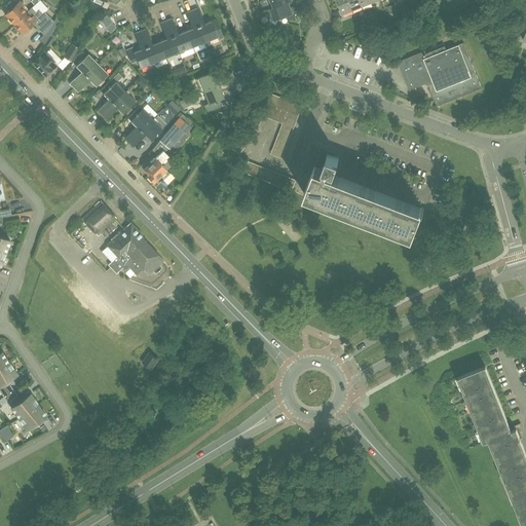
[(270,8),(289,1),(289,2),(293,0),(292,0),(267,0),(270,8)]
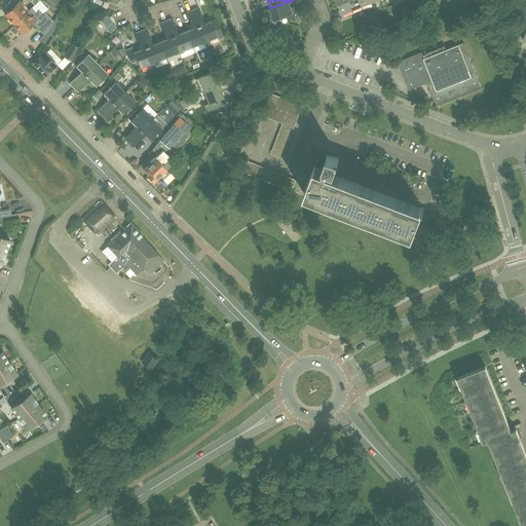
[(336,0),(340,9),(342,13),(352,9),(347,0),(336,0)]
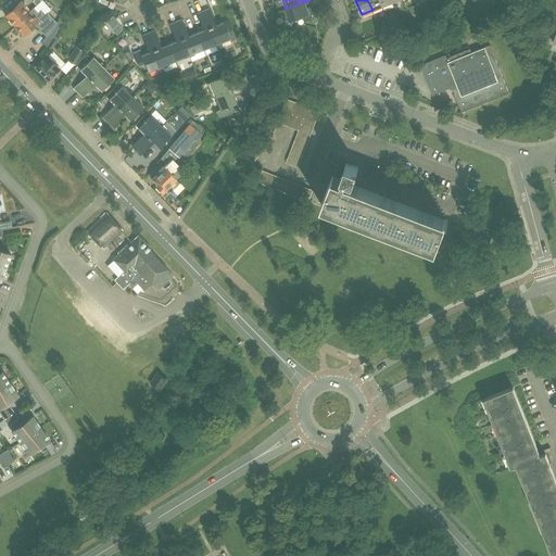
[(367,0),(373,10),(382,7),(379,0),(367,0)]
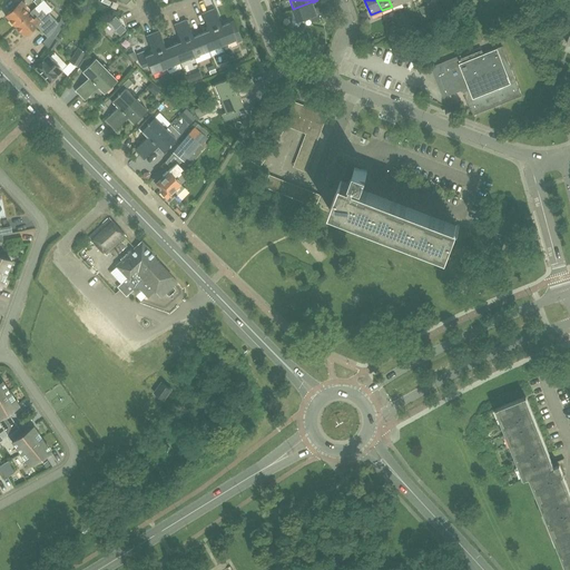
[(5,16),(15,26),(28,12),(23,8),(26,6),(21,1),(5,16)]
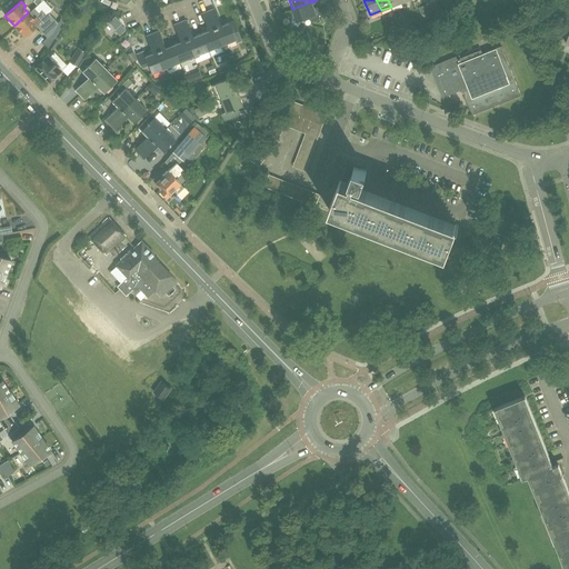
[(329,16),(326,6),(319,9),(319,6),(315,8),(312,2),(312,1),(292,9),(292,26),(298,27),(301,22),(300,20),(310,17),(311,22),(329,16)]
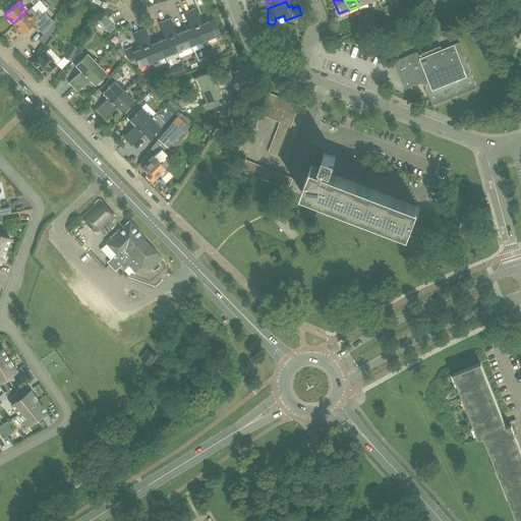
[(25,12),(25,11),(13,23),(22,33),(33,23),(43,34),(46,31),(53,20),(44,11),(42,13),(38,9),(35,11),(31,7),(25,12)]
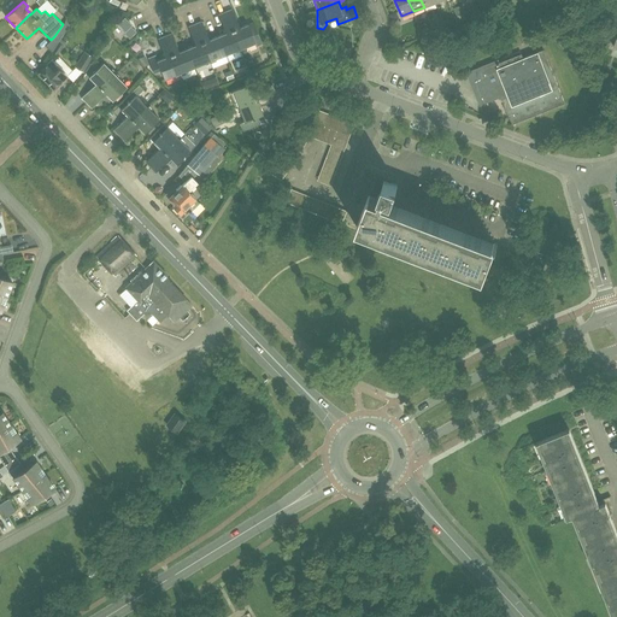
[(253,22),(247,24),(239,28),(231,9),(224,12),(240,50),(254,43),(256,46),(262,43),(253,22)]
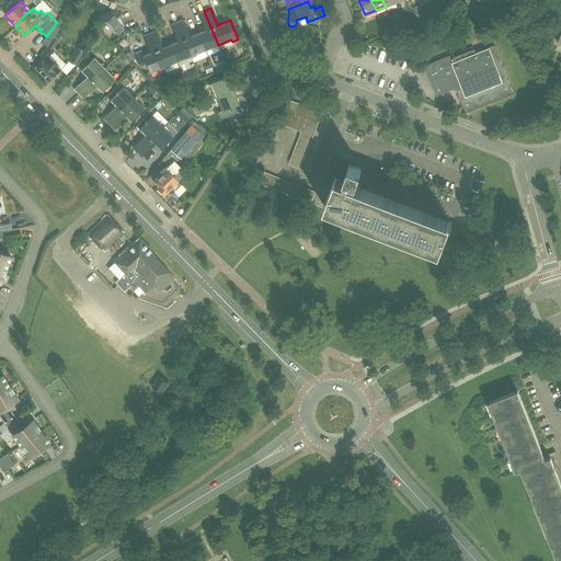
[(418,20),(424,16),(422,11),(422,12),(420,8),(414,11),(416,14),(415,14),(418,20)]
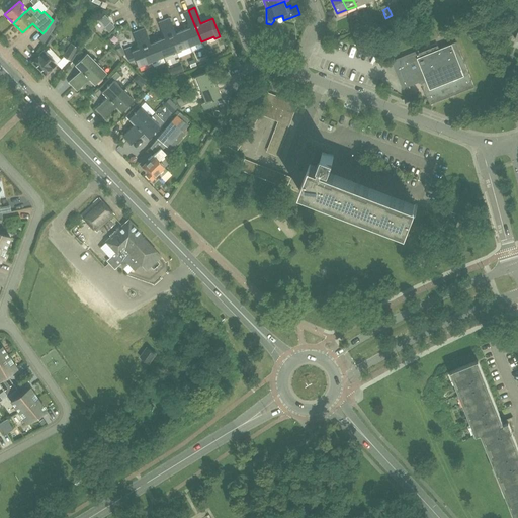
[(189,27),(182,30),(188,47),(201,41),(188,10),(183,12),(189,27)]
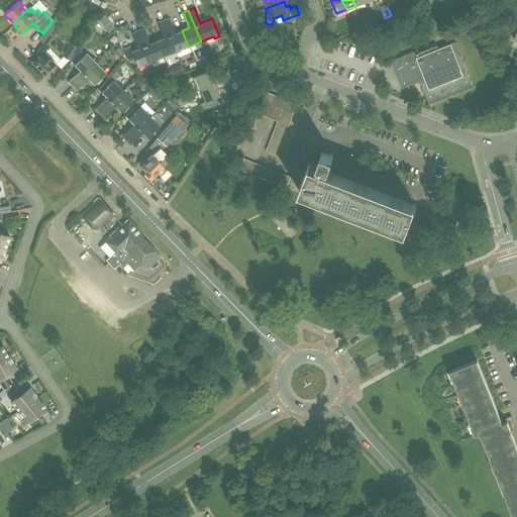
[(114,26),(109,22),(110,21),(104,15),(99,20),(104,26),(104,28),(108,32),(114,26)]
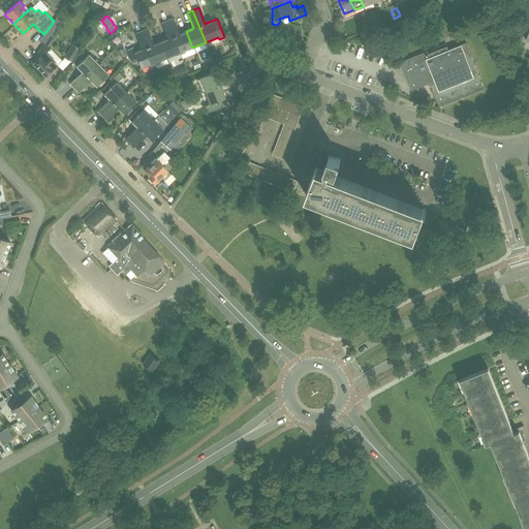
[(173,18),(166,21),(180,53),(192,48),(186,31),(179,34),(173,18)]
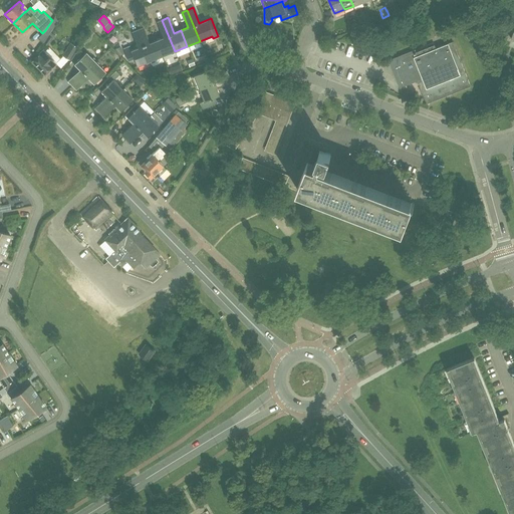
[(163,37),(156,40),(162,56),(175,51),(162,20),(157,22),(163,37)]
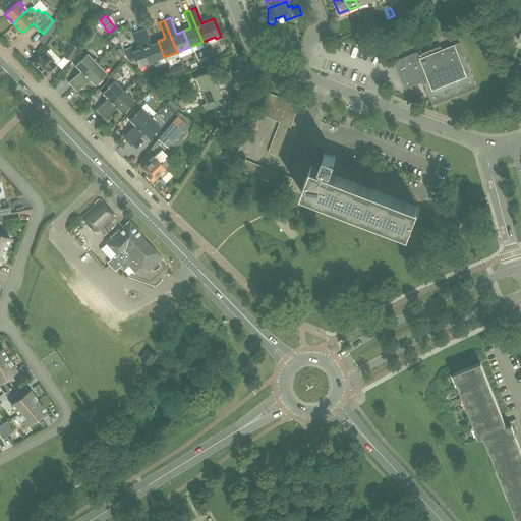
[(145,29),(138,31),(152,62),(164,57),(158,41),(151,44),(145,29)]
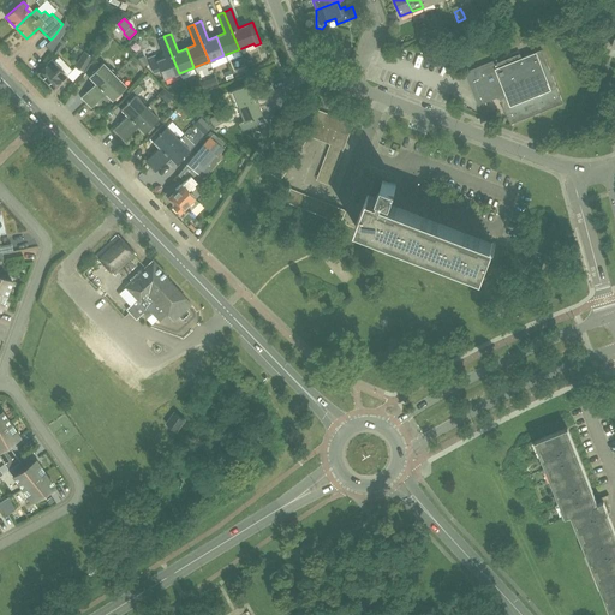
[(163,79),(179,73),(163,36),(157,39),(165,57),(156,60),(155,55),(147,58),(154,73),(160,71),(163,79)]
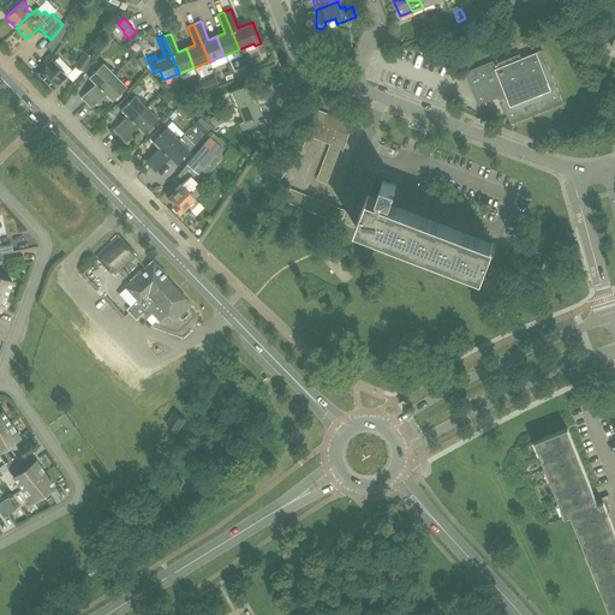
[(52,52),(54,53),(57,54),(65,43),(59,40),(52,52)]
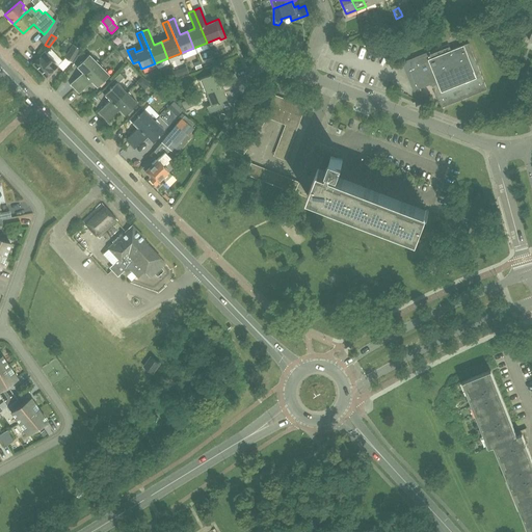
[(80,43),(74,40),(64,57),(71,60),(80,43)]
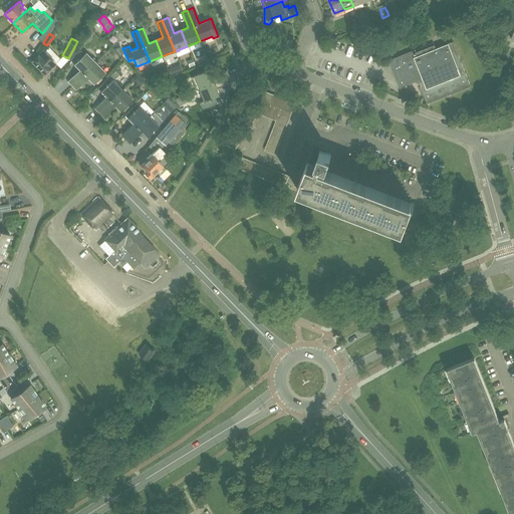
[(212,46),(219,44),(217,38),(210,40),(212,46)]
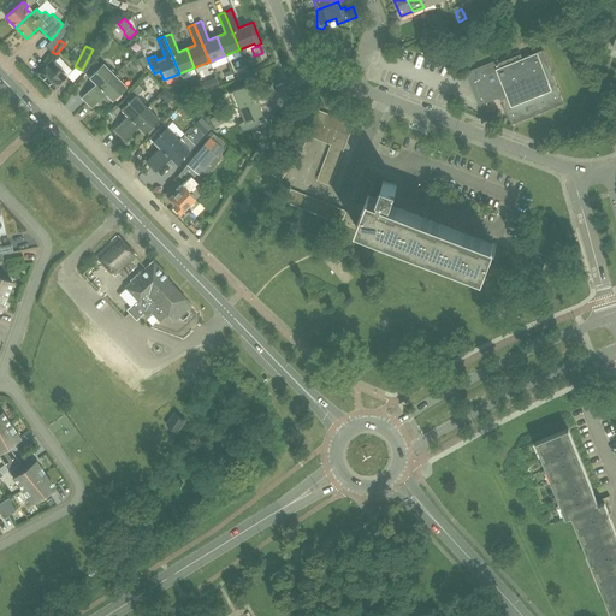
[(543,49),(538,52),(522,58),(521,54),(502,61),(525,119),(564,102),(543,49)]
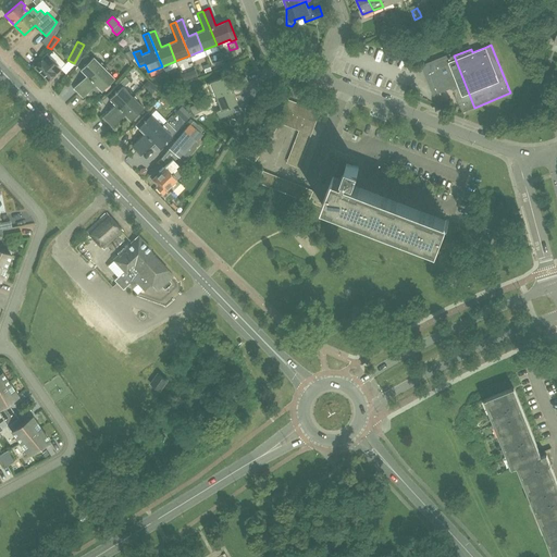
[(134,58),(132,54),(131,51),(131,50),(125,53),(130,60),(134,58)]
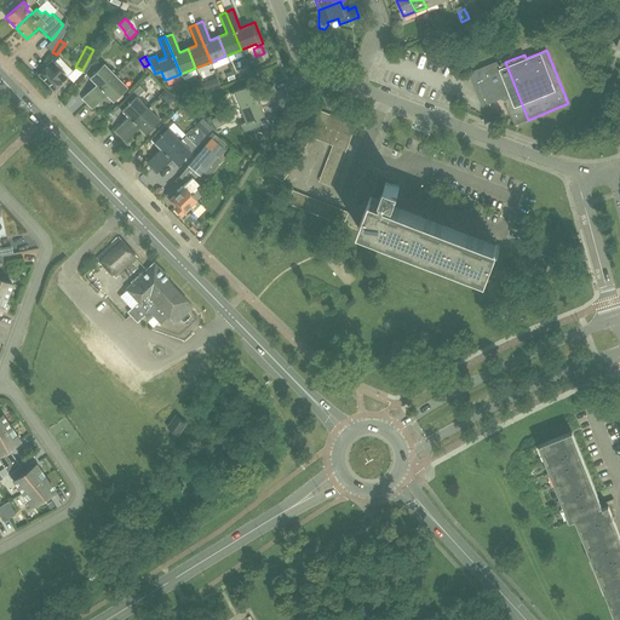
[(53,90),(68,76),(52,59),(38,74),(53,90)]
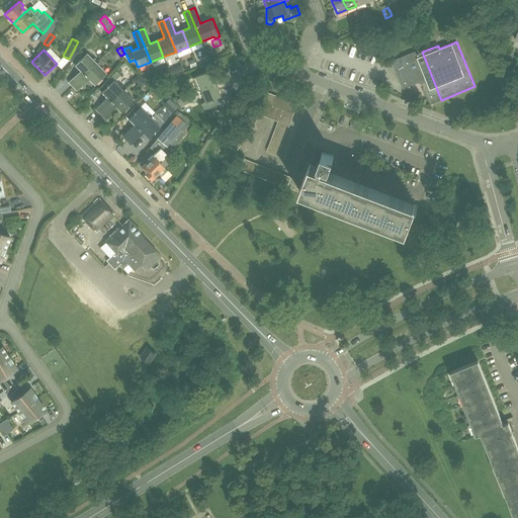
[(403,87),(421,80),(430,104),(441,100),(422,52),(419,53),(418,51),(392,61),(403,87)]
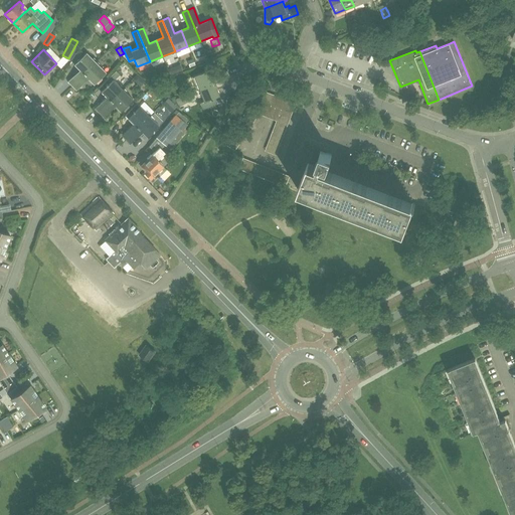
[(67,81),(72,86),(91,66),(96,62),(86,52),(73,64),(79,69),(67,81)]
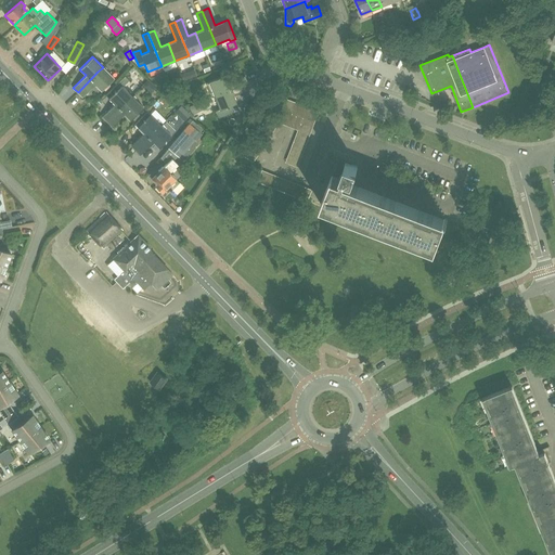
[(103,89),(114,78),(103,67),(98,72),(78,92),(82,97),(94,85),(101,90),(103,89)]
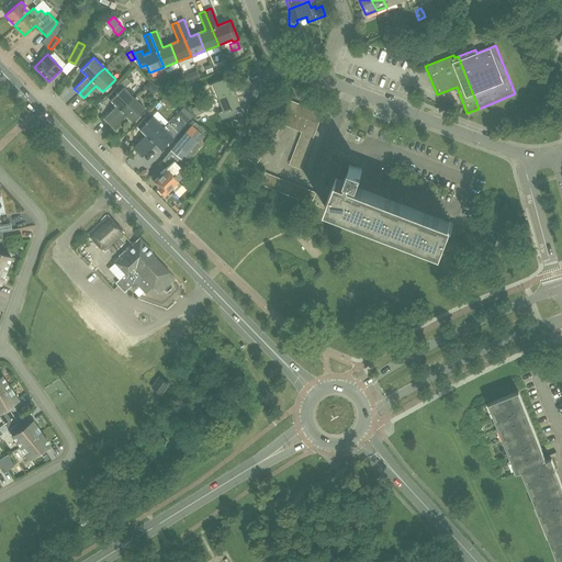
[(155,75),(158,82),(172,76),(169,68),(155,75)]
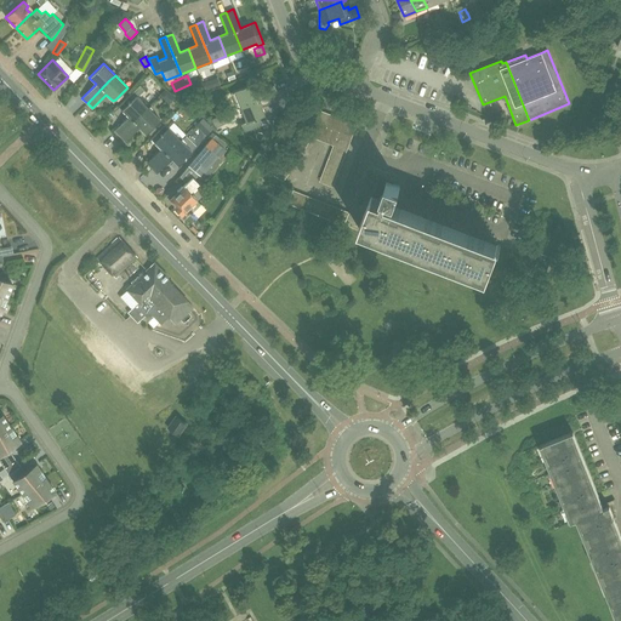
[(211,80),(203,83),(203,84),(205,91),(214,87),(214,86),(211,80)]
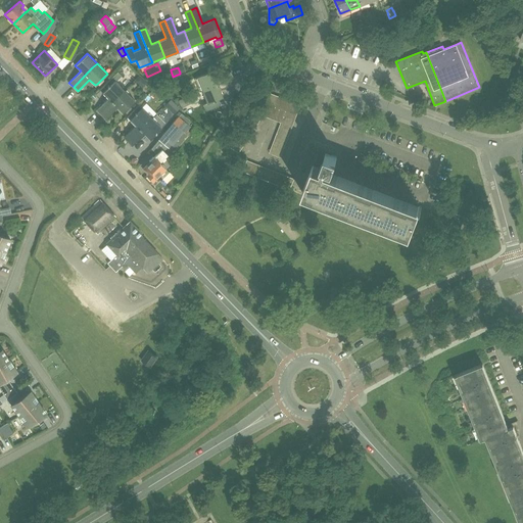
[(196,77),(201,90),(233,78),(231,72),(215,78),(212,70),(196,77)]
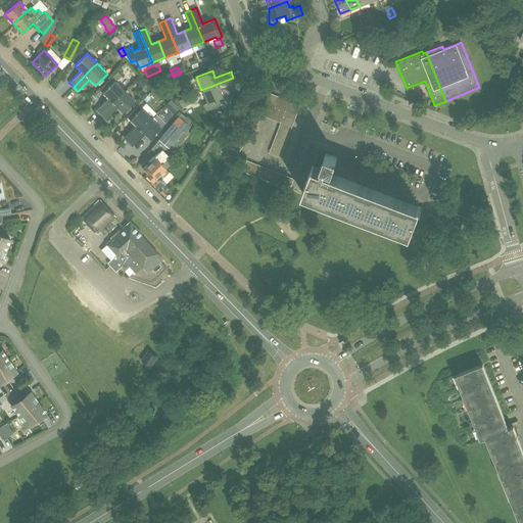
[(96,110),(100,114),(116,98),(124,90),(115,82),(121,76),(117,72),(99,90),(107,98),(96,110)]
